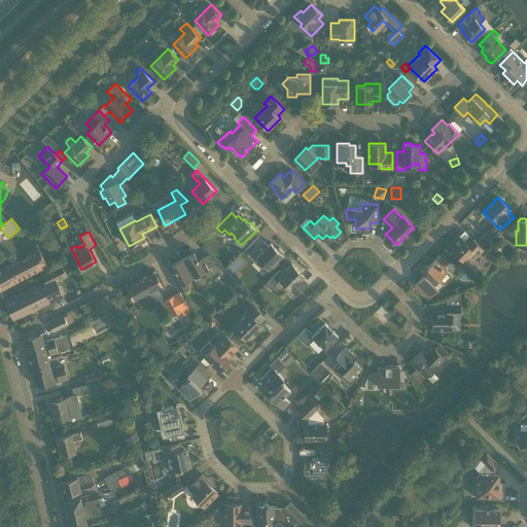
[(459,236),(449,246),(461,259),(466,254),(472,259),(483,249),(470,236),(464,242),(459,236)]
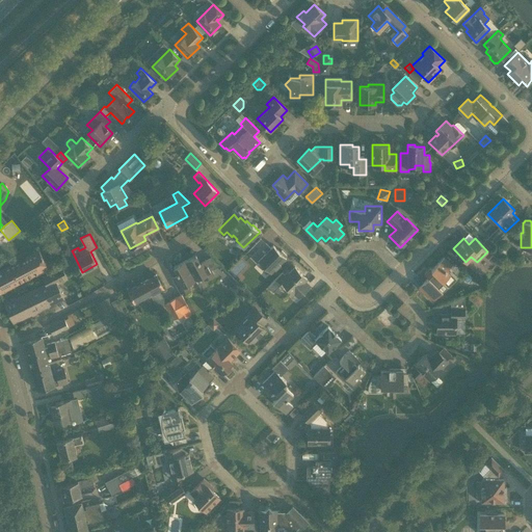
[(489,247),(494,243),(488,238),(483,242),(489,247)]
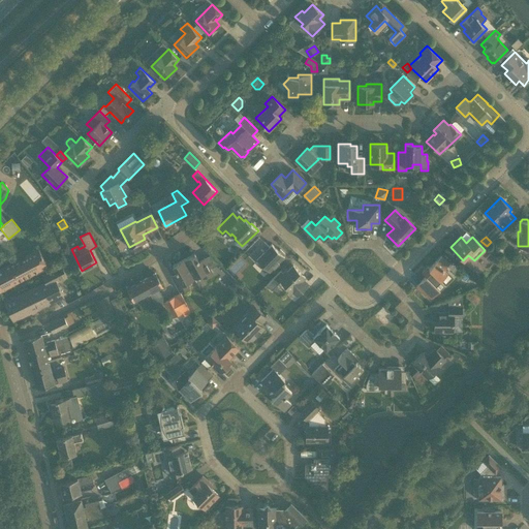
[(255,251),(250,256),(255,261),(257,259),(270,272),(284,256),(283,255),(285,254),(280,249),(278,250),(272,244),(269,246),(265,242),(255,251)]
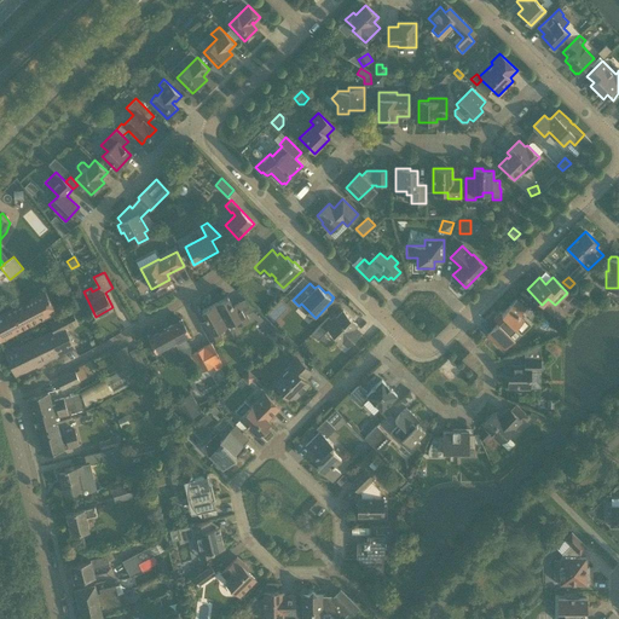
[(287,294),(293,300),(299,294),(293,288),(287,294)]
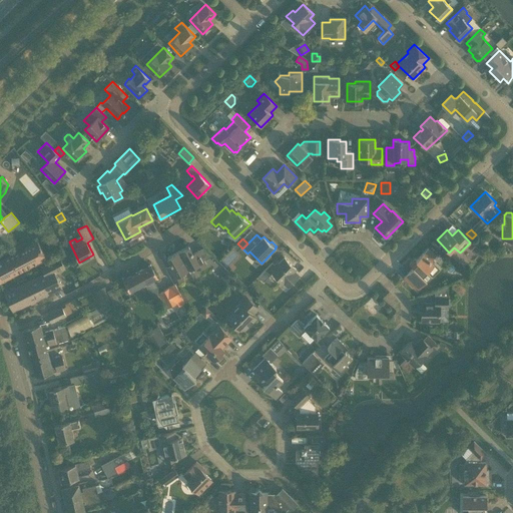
[(0,260),(0,283),(46,258),(37,240),(0,260)]
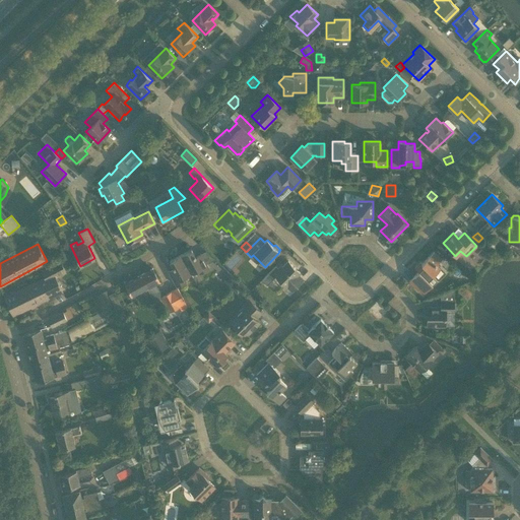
[(481,248),(476,253),(481,258),(486,253),(481,248)]
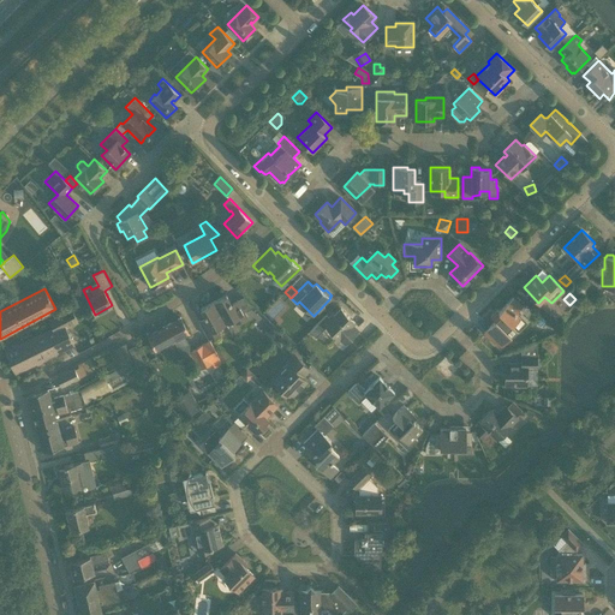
[(237,324),(248,317),(238,299),(231,303),(226,294),(214,302),(226,324),(234,320),(237,324)]
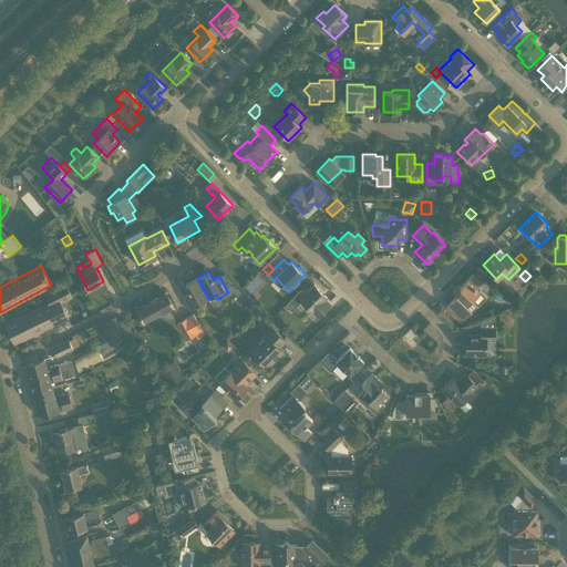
[(482,282),(473,274),(460,287),(459,286),(453,292),(456,296),(446,307),(461,321),(472,310),(467,306),(480,292),(476,288),(482,282)]
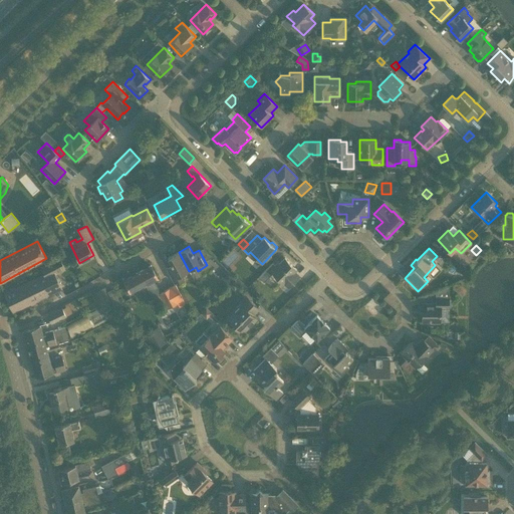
[(182,274),(189,271),(179,252),(168,258),(172,265),(167,268),(175,283),(184,278),(182,274)]
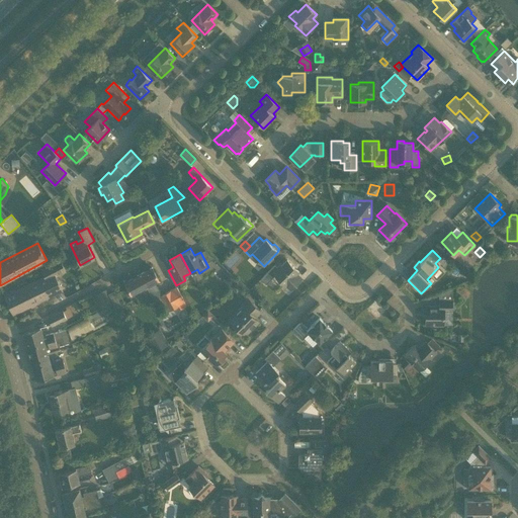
[(45,276),(5,296),(13,314),(62,289),(56,276),(65,271),(60,260),(41,269),(45,276)]
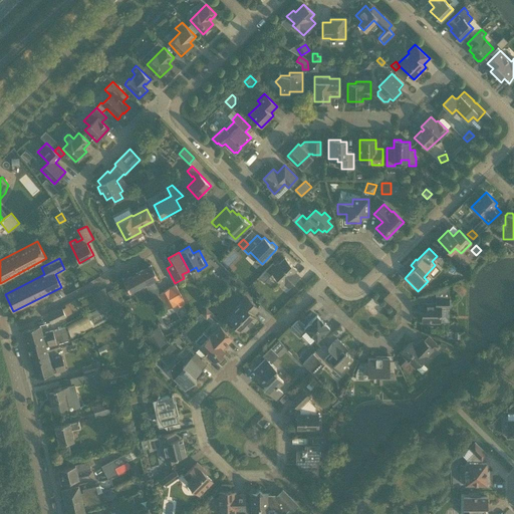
[(264,281),(273,272),(283,283),(283,282),(288,287),(299,276),(294,271),(296,269),(285,258),(279,263),(278,262),(275,265),(272,263),(259,276),(264,281)]
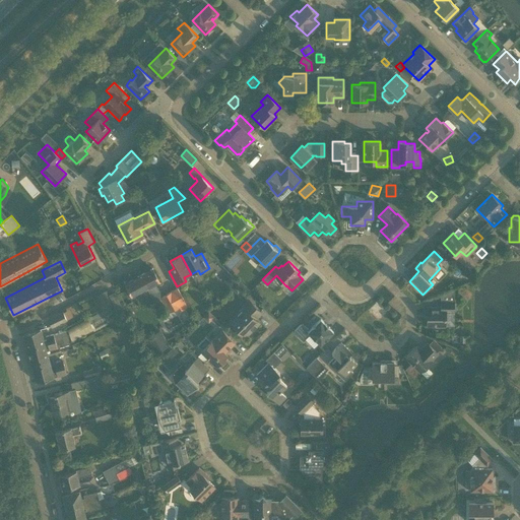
[(151,296),(153,295),(158,293),(154,284),(159,281),(152,268),(125,283),(133,297),(147,288),(151,296)]
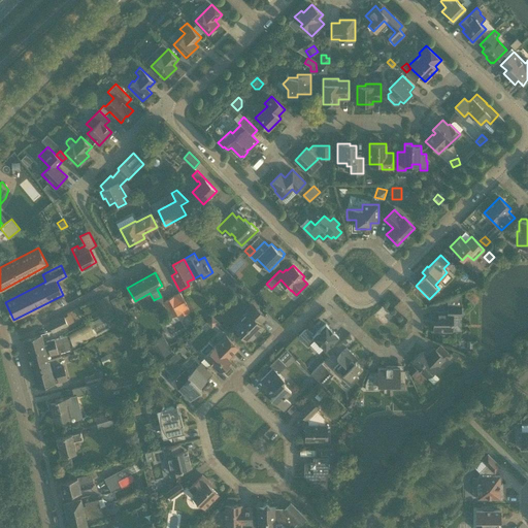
[(240,286),(235,292),(241,298),(246,292),(240,286)]
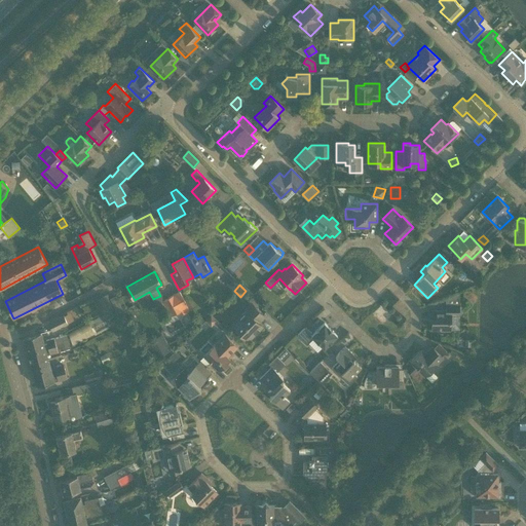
[(168,311),(179,306),(181,310),(188,307),(179,290),(173,294),(173,295),(163,299),(162,300),(166,308),(168,311)]
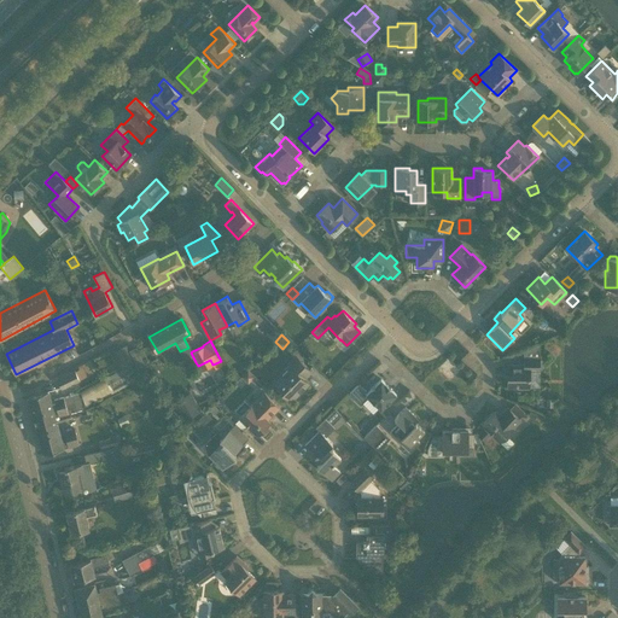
[(127,345),(120,349),(127,366),(130,363),(134,362),(127,345)]
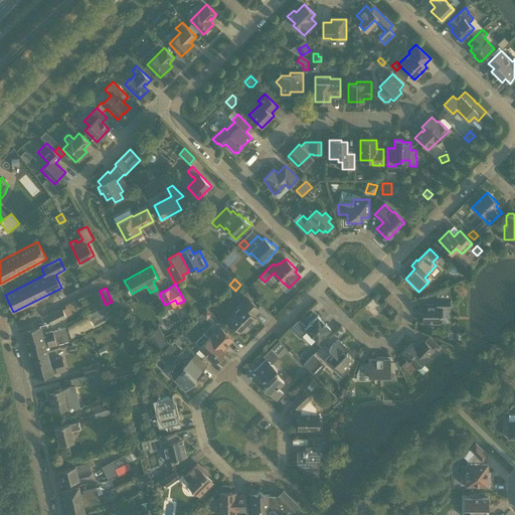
[(125,314),(118,299),(113,290),(108,292),(112,301),(120,317),(125,314)]
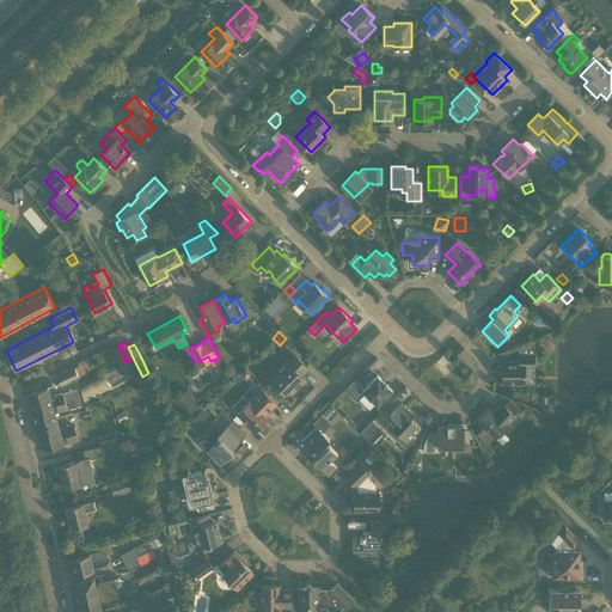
[(270,378),(275,383),(275,385),(281,390),(282,391),(288,397),(298,387),(298,389),(303,383),(306,379),(301,375),(308,368),(293,352),(286,360),(287,361),(270,378)]
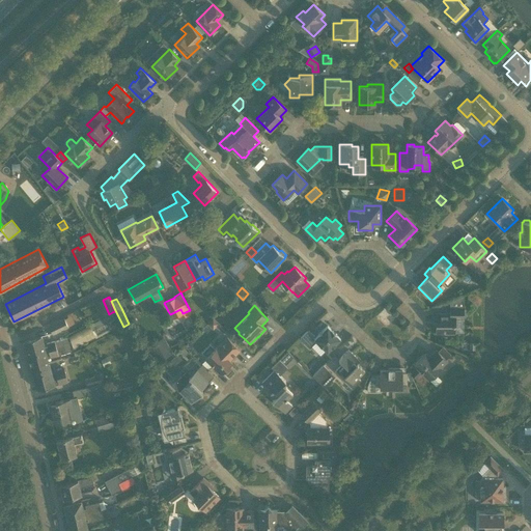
[(450,307),(450,313),(436,313),(436,333),(445,333),(445,334),(455,334),(455,318),(464,318),(464,307),(450,307)]
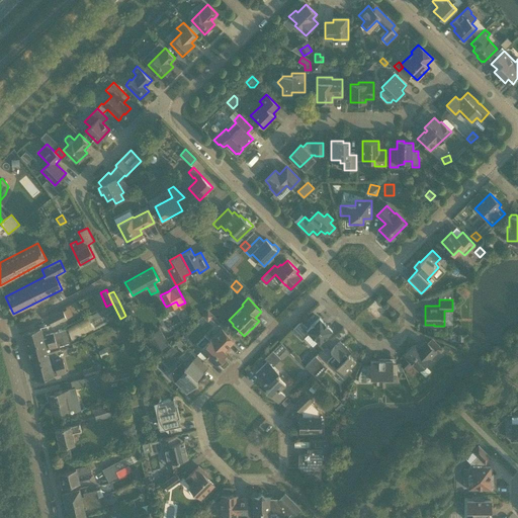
[(112,311),(109,305),(68,328),(69,333),(90,322),(93,329),(106,322),(115,317),(112,311)]
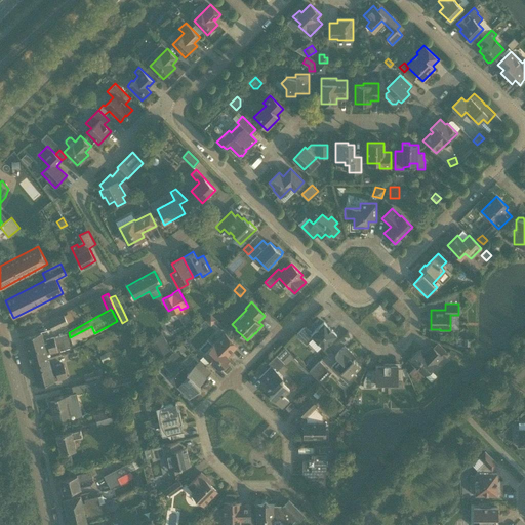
[(216,319),(210,313),(204,319),(210,326),(216,319)]
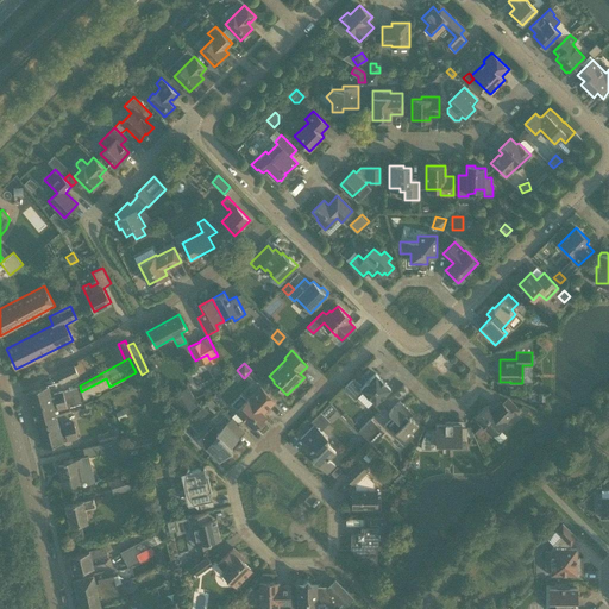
[(74,365),(71,366),(56,374),(61,384),(79,376),(74,365)]
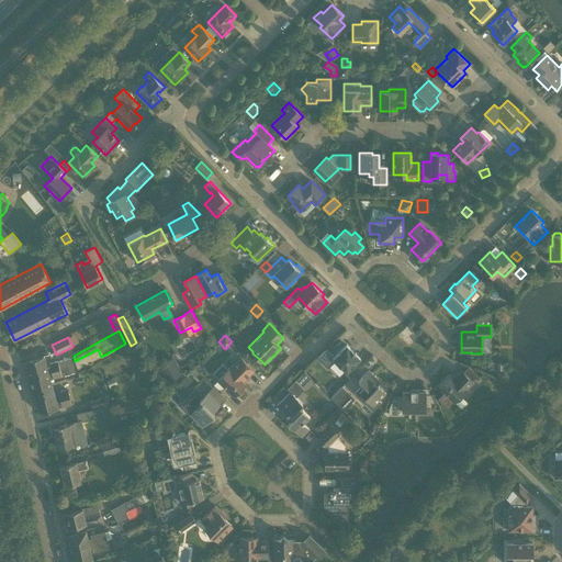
[(347,372),(360,359),(347,345),(333,358),(332,357),(333,355),(326,349),(317,358),(327,369),(335,361),(347,372)]
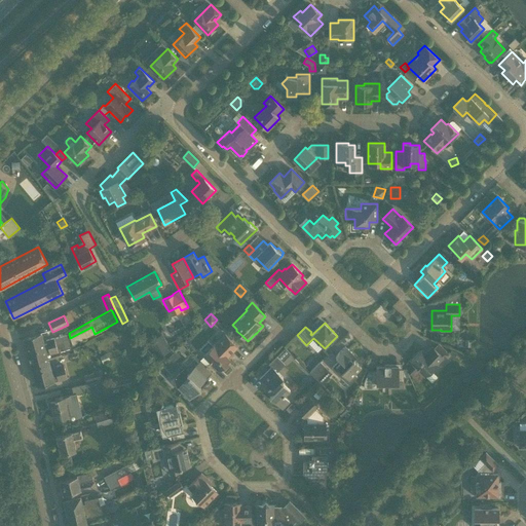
[(44,344),(41,333),(24,337),(28,353),(62,343),(60,337),(46,340),(47,343),(44,344)]
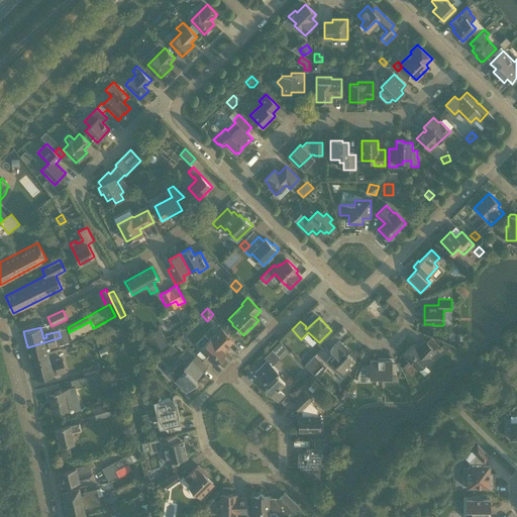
[(161,328),(144,337),(152,352),(169,343),(161,328)]
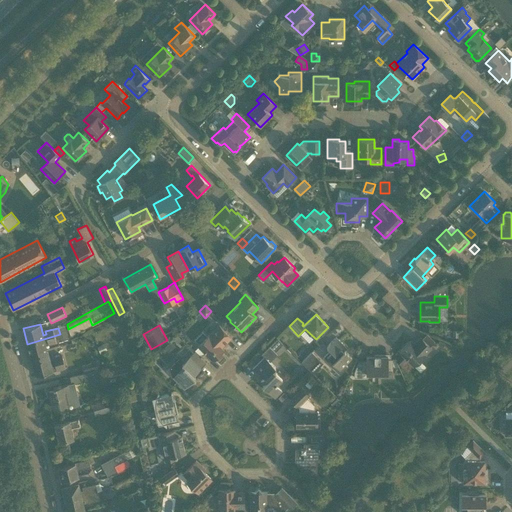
[(201,348),(206,354),(205,355),(206,357),(208,358),(208,359),(210,359),(211,358),(213,360),(224,349),(222,347),(231,337),(219,325),(209,335),(209,334),(198,345),(201,348)]
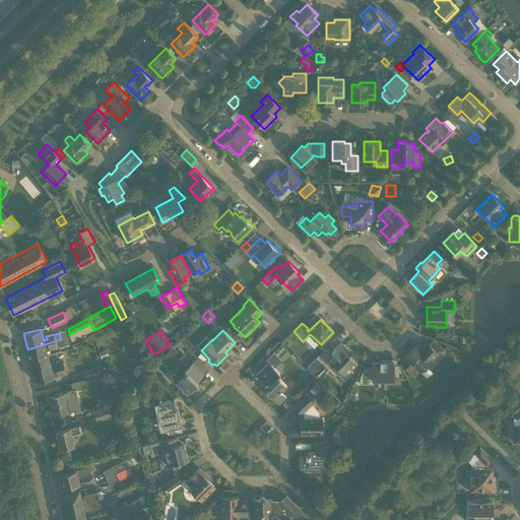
[(31,365),(48,359),(46,350),(69,344),(65,331),(59,333),(61,339),(27,349),(31,365)]
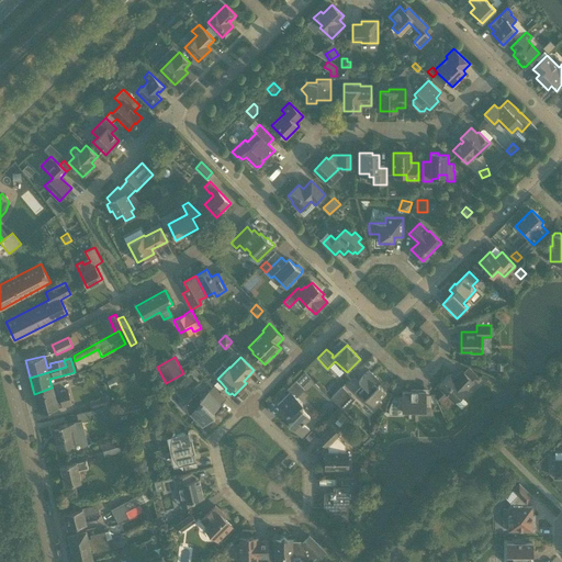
[(378,379),(369,370),(359,380),(362,384),(355,393),(372,411),(381,402),(379,400),(385,392),(378,384),(377,385),(374,383),(378,379)]
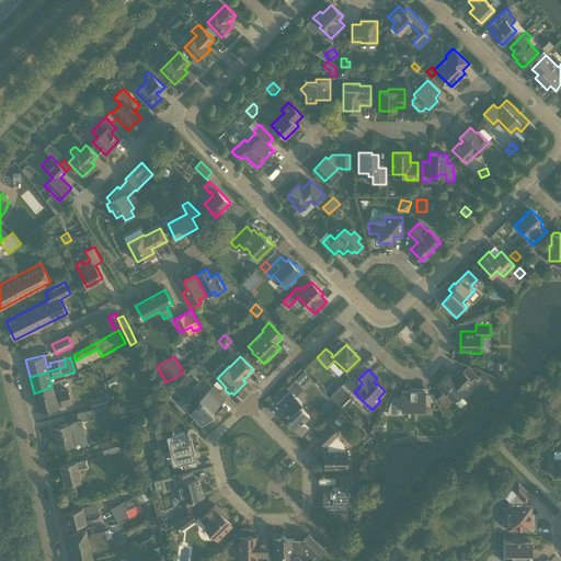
[(454,401),(459,395),(472,381),(461,369),(454,377),(450,373),(438,386),(444,391),(437,398),(446,407),(453,400),(454,401)]
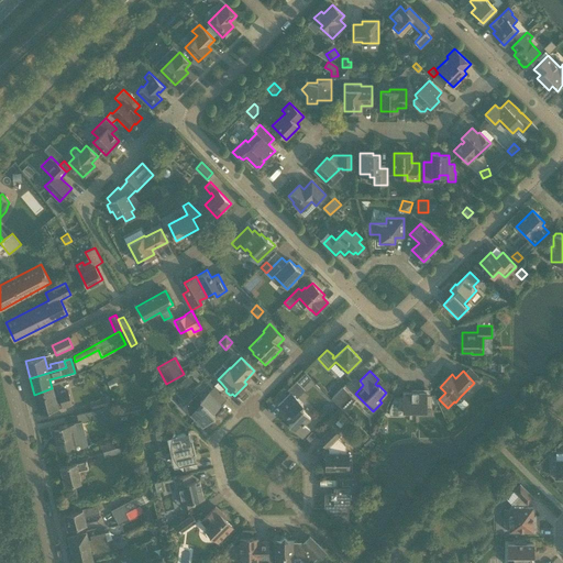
[(302,387),(296,381),(288,389),(290,393),(278,405),(284,410),(286,408),(291,415),(287,419),(290,422),(288,423),(301,437),(309,429),(304,423),(310,417),(302,409),(302,410),(299,407),(302,404),(297,397),(302,392),(302,387)]
